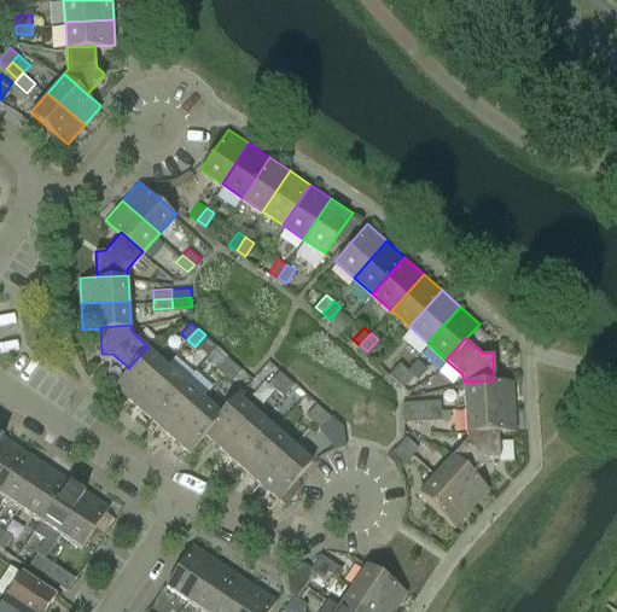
[(114,383),(134,400),(167,362),(147,347),(128,368),(128,367),(114,383)]
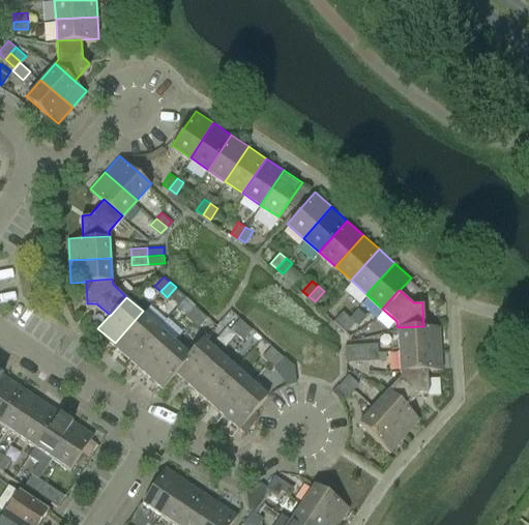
[(192,320),(201,310),(195,303),(185,314),(192,320)]
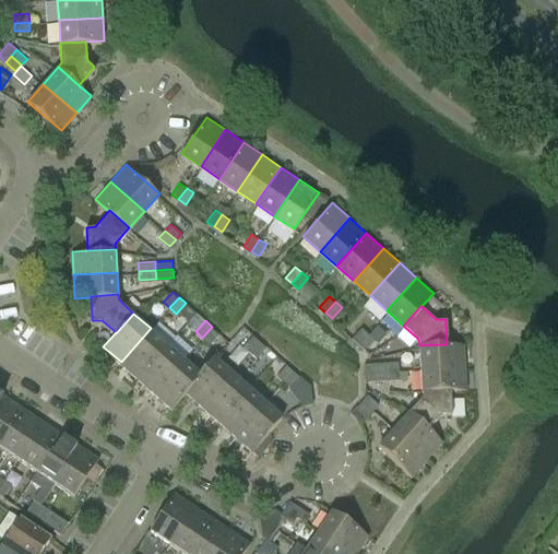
[(358,342),(368,331),(361,326),(353,337),(358,342)]
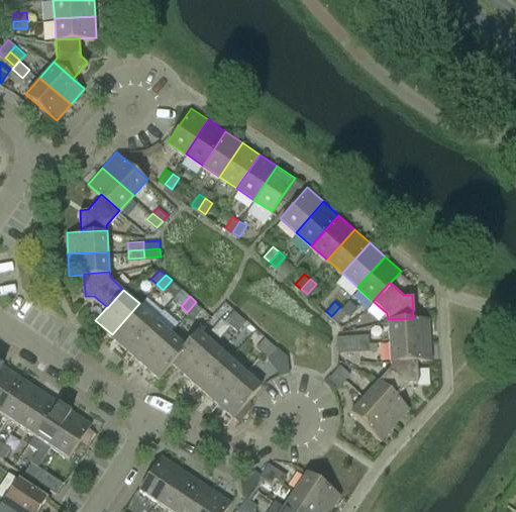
[(202,307),(196,302),(187,312),(194,317),(202,307)]
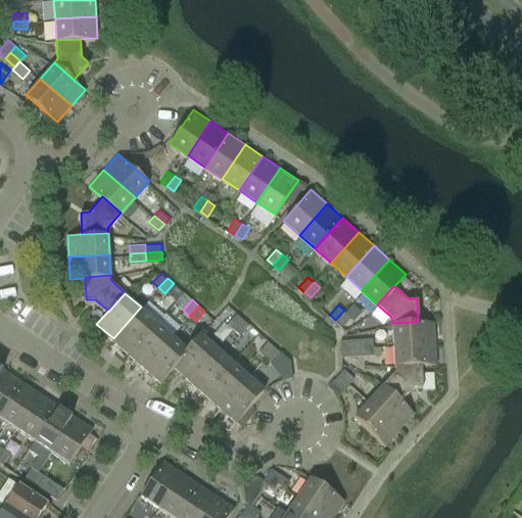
[(141,307),(113,338),(129,352),(156,321),(141,307)]
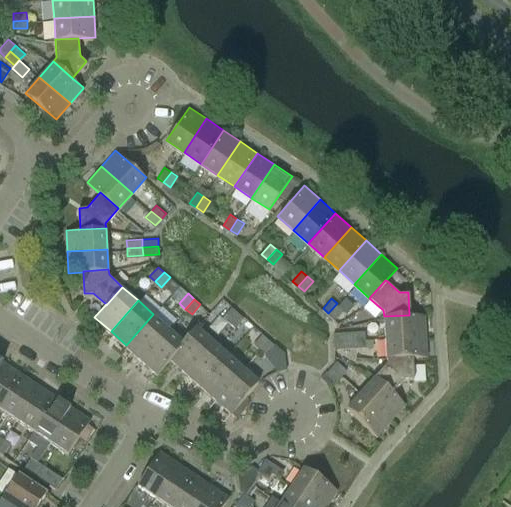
[(337,303),(328,313),(335,318),(343,308),(337,303)]
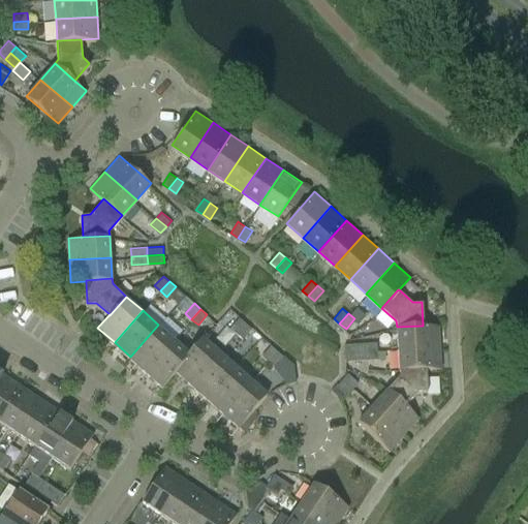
[(230,326),(237,332),(246,321),(240,315),(230,326)]
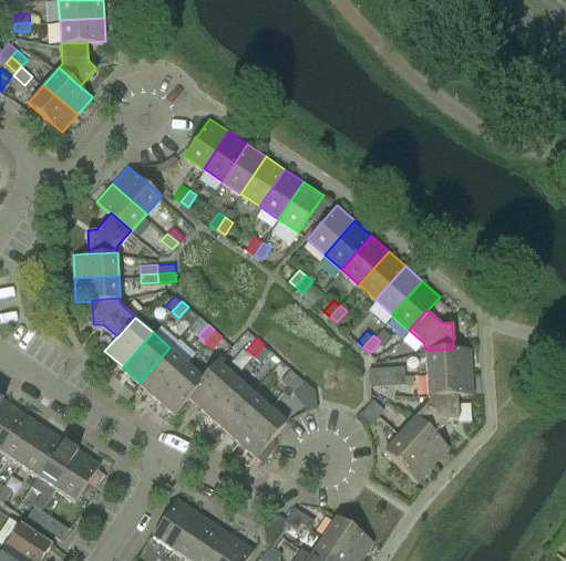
[(270,350),(264,344),(254,355),(260,361),(270,350)]
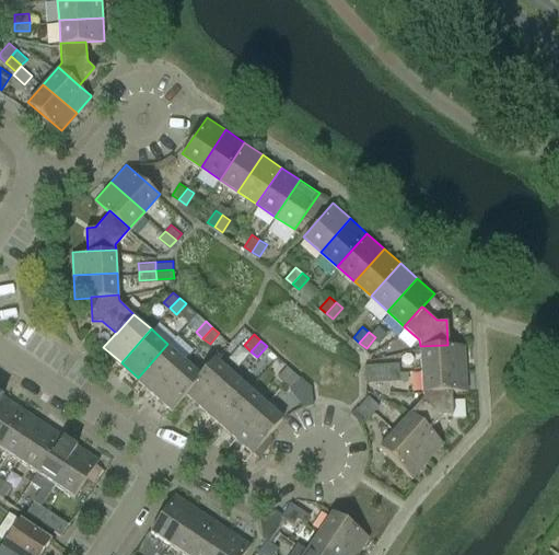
[(464,343),(447,344),(447,345),(420,346),(421,368),(465,366),(464,343)]
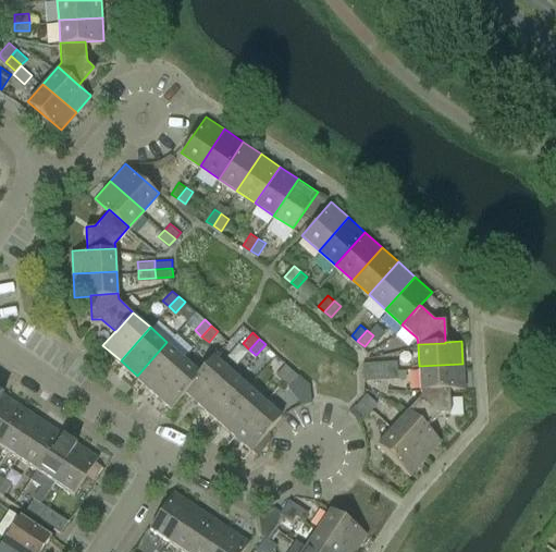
[(137,376),(153,390),(184,356),(167,342),(137,376)]
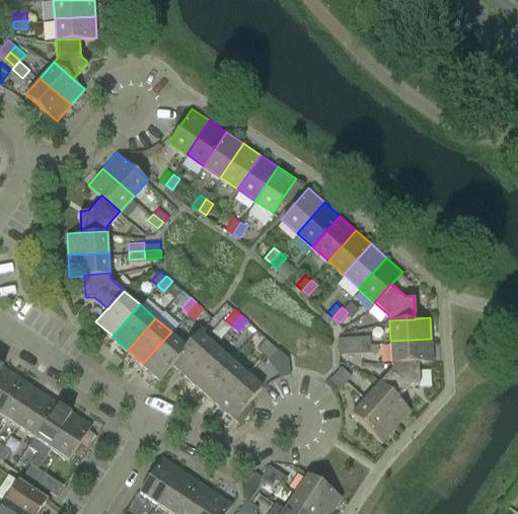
[(173,362),(190,376),(216,346),(199,329),(186,345),(187,346),(172,361),(173,362)]
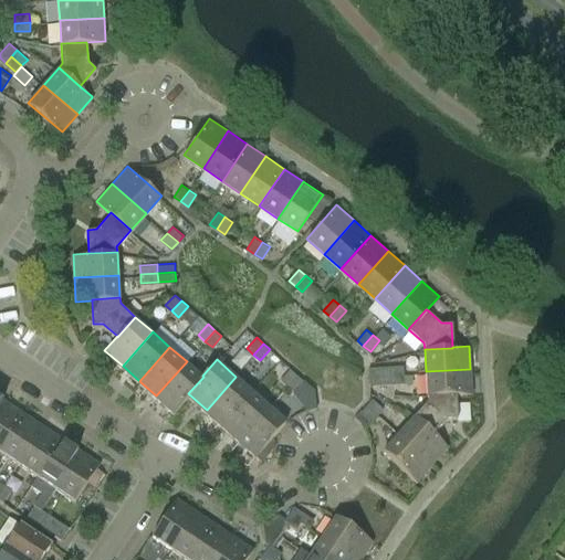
[(187,361),(156,395),(174,411),(189,394),(188,393),(203,377),(202,376),(187,361)]
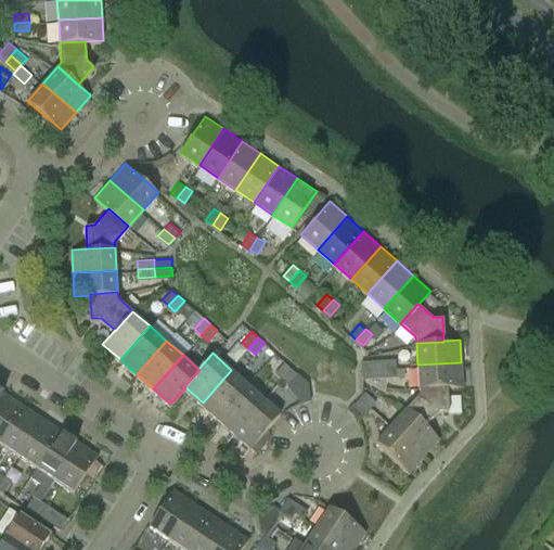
[(379,367),(396,366),(396,357),(378,358),(379,367)]
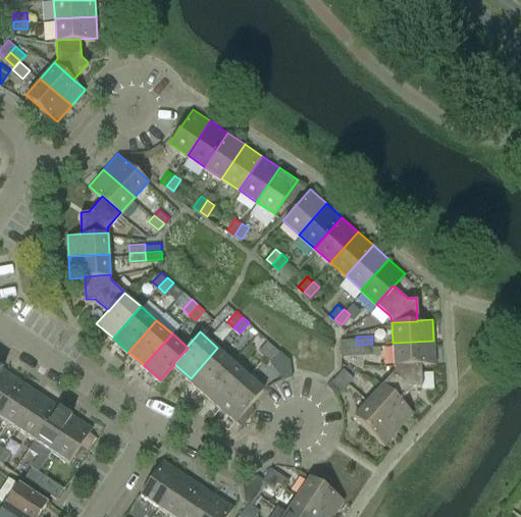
[(340,338),(341,346),(357,345),(356,337),(340,338)]
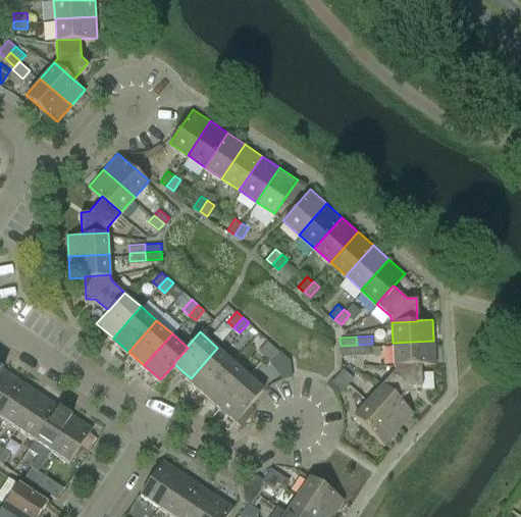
[(264,354),(273,345),(267,339),(258,349),(264,354)]
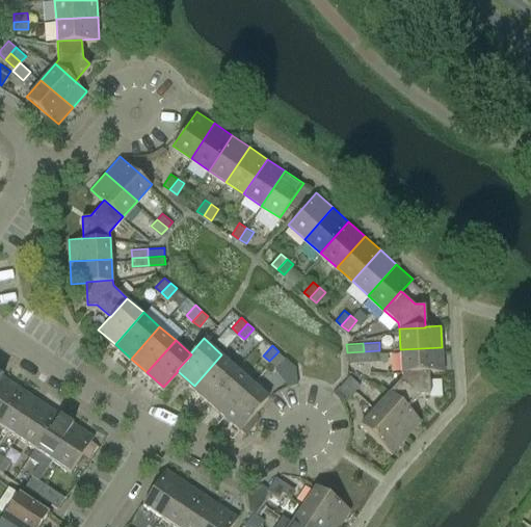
[(444,369),(442,347),(400,349),(401,371),(428,369),(428,370),(444,369)]
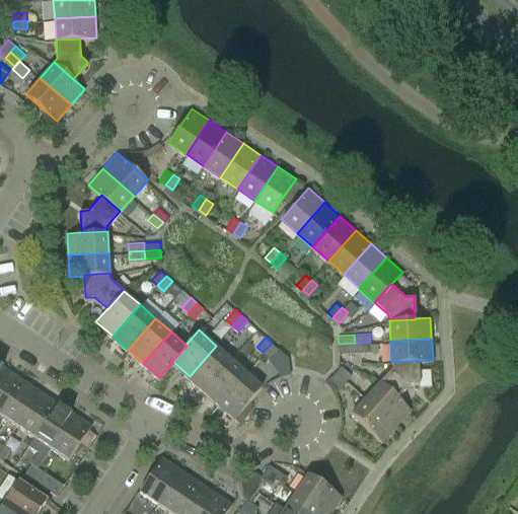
[(355,343),(355,351),(371,350),(370,342),(355,343)]
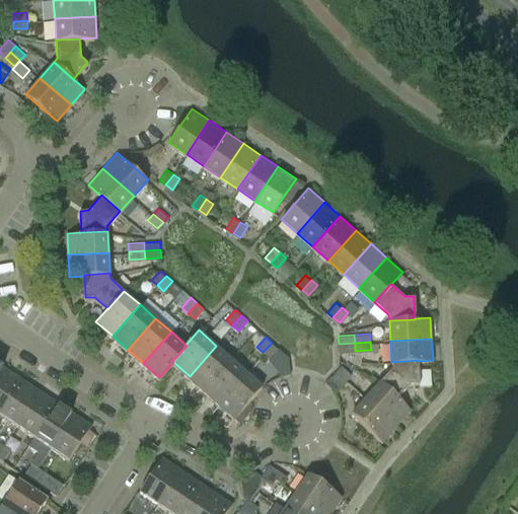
[(279,347),(278,348),(272,343),(263,352),(269,358),(273,353),(281,360),(282,373),(291,372),(289,355),(279,347)]
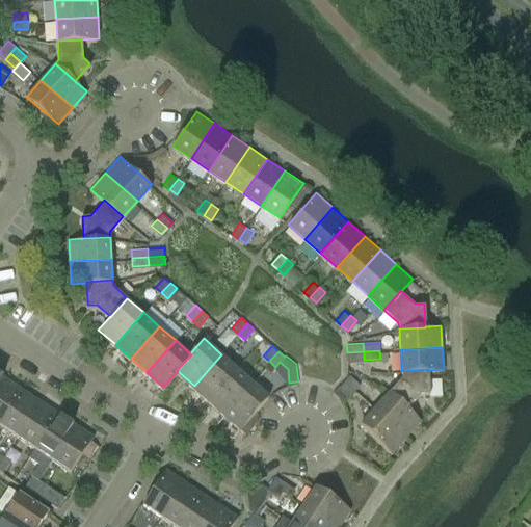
[(364,351),(347,352),(347,361),(364,360),(364,351)]
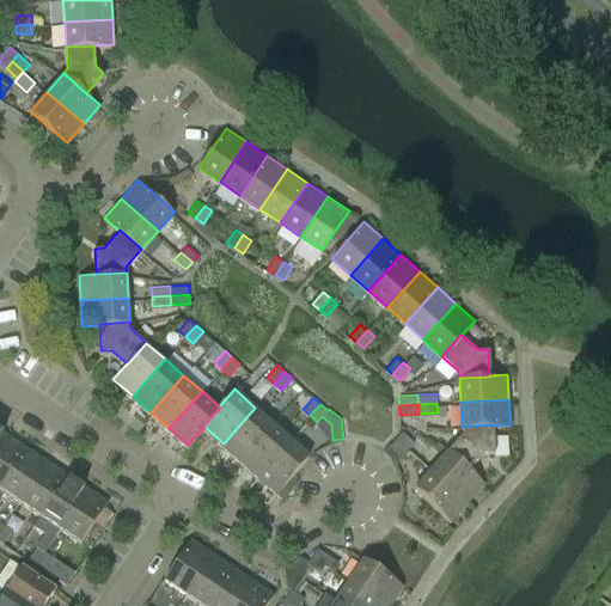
[(255,408),(224,444),(242,459),(273,423),(255,408)]
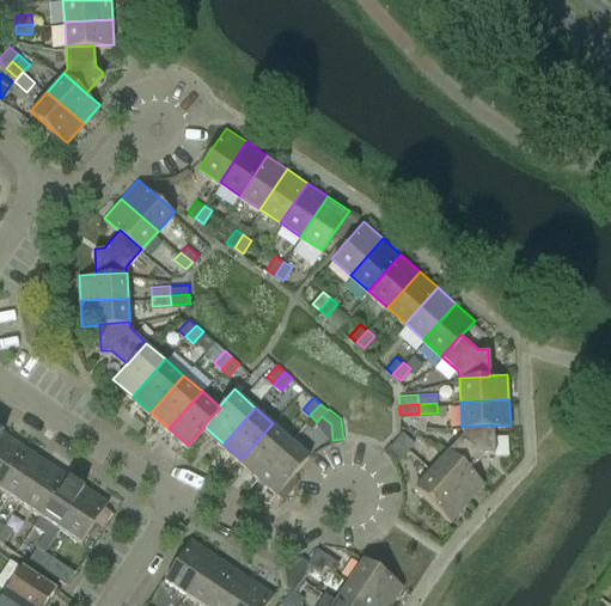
[(242,459),(258,475),(291,439),(273,423),(242,459)]
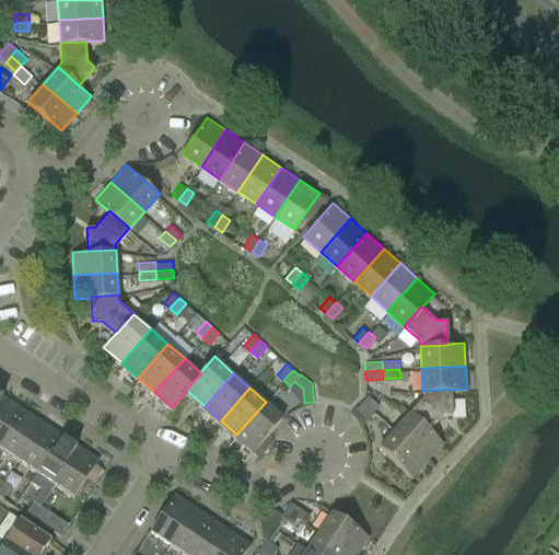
[(422,396),(410,411),(429,428),(429,427),(442,413),(452,413),(451,390),(451,389),(422,391),(422,396)]
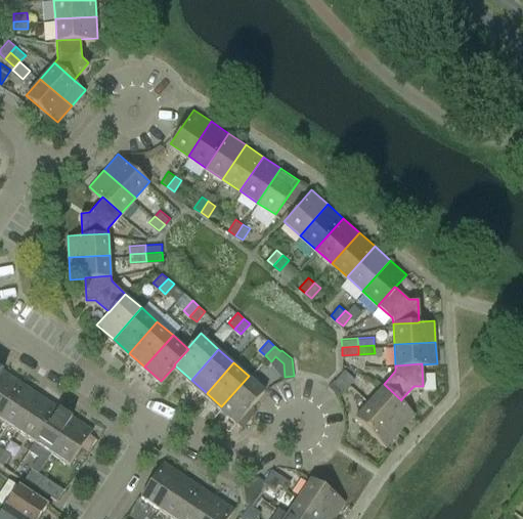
[(345,368),(340,374),(349,383),(355,377),(345,368)]
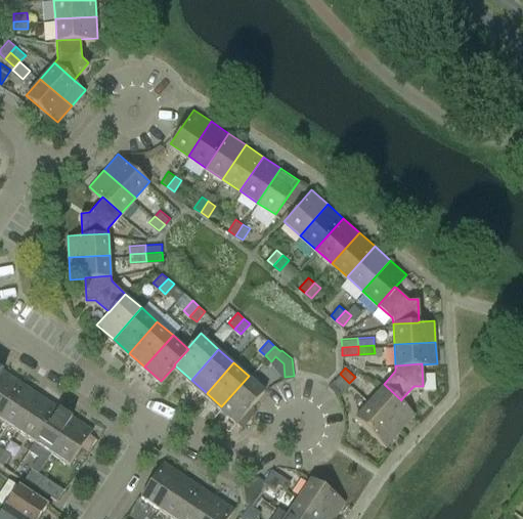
[(0,414),(22,381),(4,370),(0,376),(0,414)]
